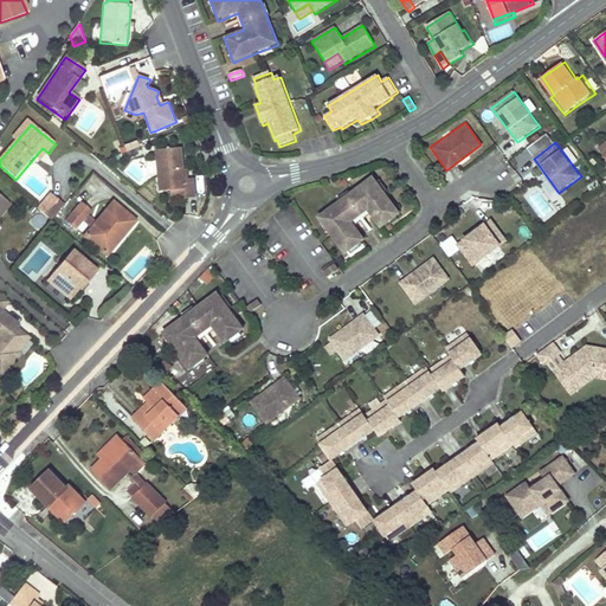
[(43,148),(34,158),(42,162),(49,154),(43,148)]
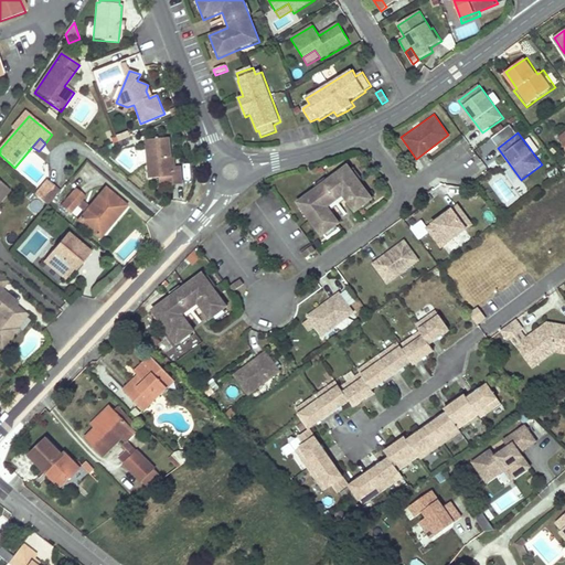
[(170,139),(144,141),(148,180),(171,178),(172,187),(182,184),(180,167),(174,168),(173,153),(170,153),(170,139)]
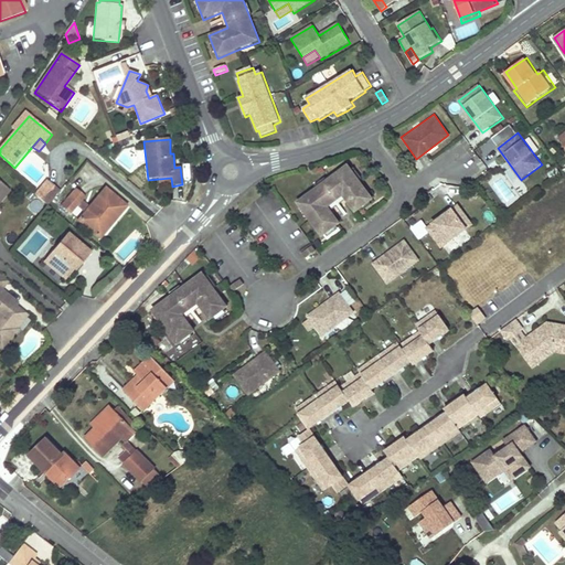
[(311,187),(294,200),(308,220),(319,235),(336,223),(339,221),(327,205),(330,203),(333,200),(338,196),(341,195),(353,211),(372,196),(345,161),(311,187)]
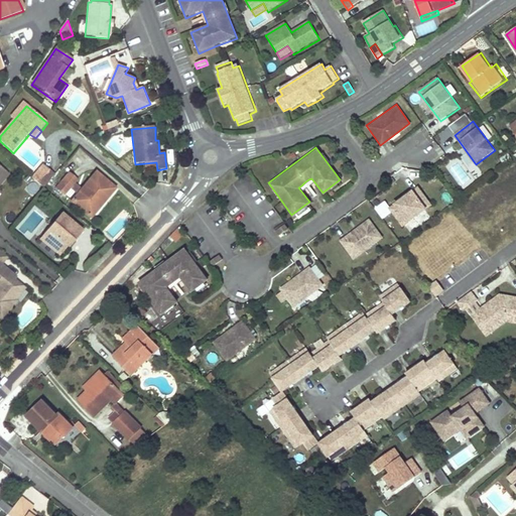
[(32,177),(37,181),(48,167),(43,164),(32,177)]
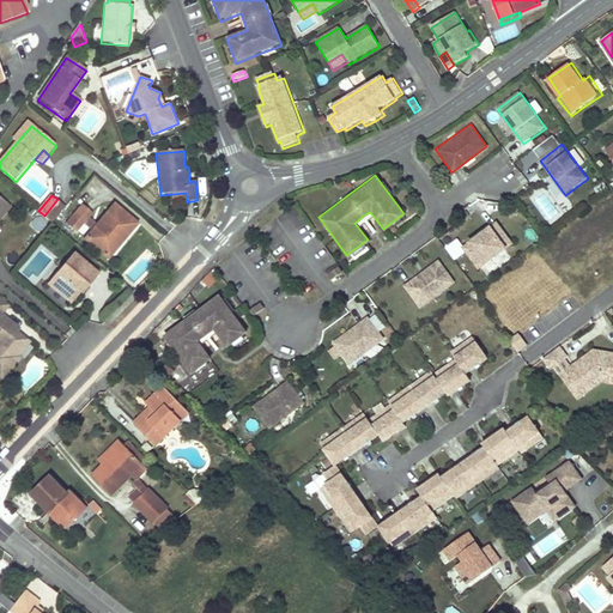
[(0,198),(0,220),(11,207),(0,198)]
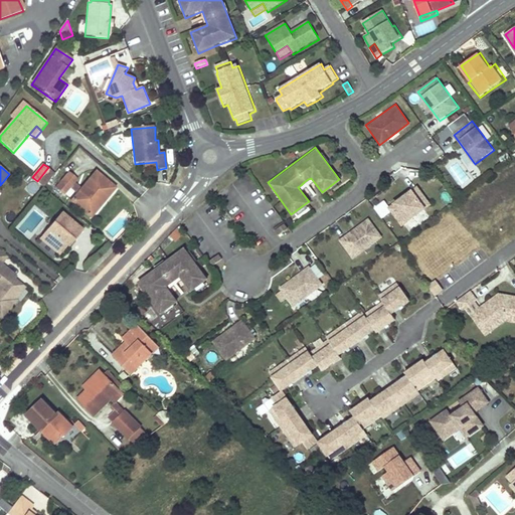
[(43,186),(44,187),(55,174),(48,167),(37,181),(43,186)]
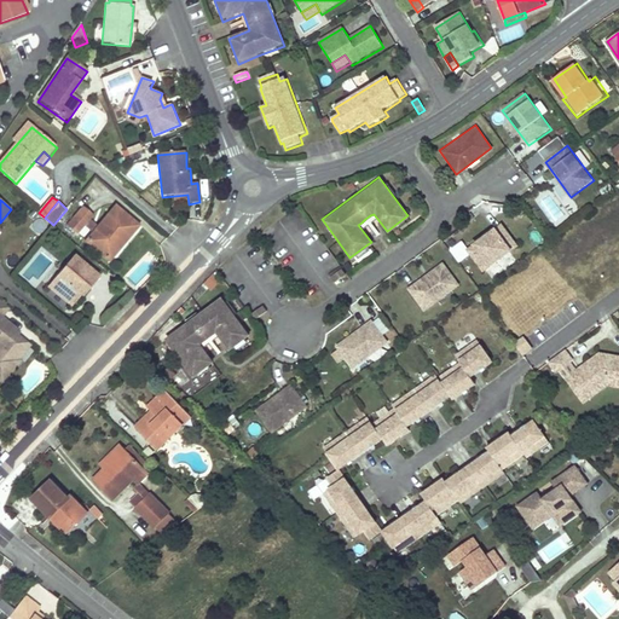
[(117,208),(88,242),(113,261),(140,227),(117,208)]
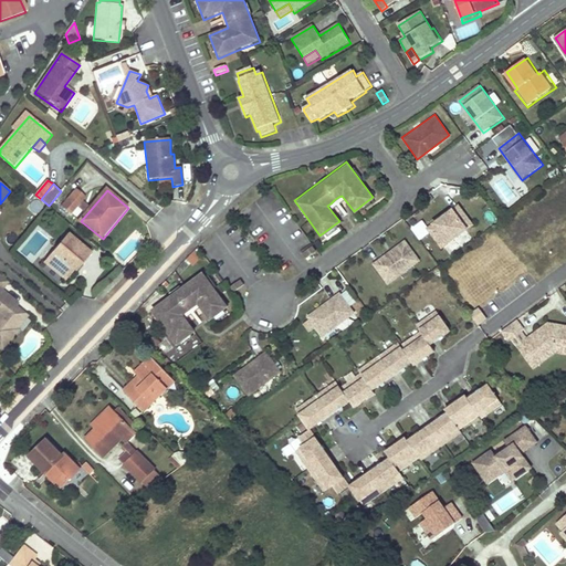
[(64,208),(73,215),(86,199),(77,191),(64,208)]
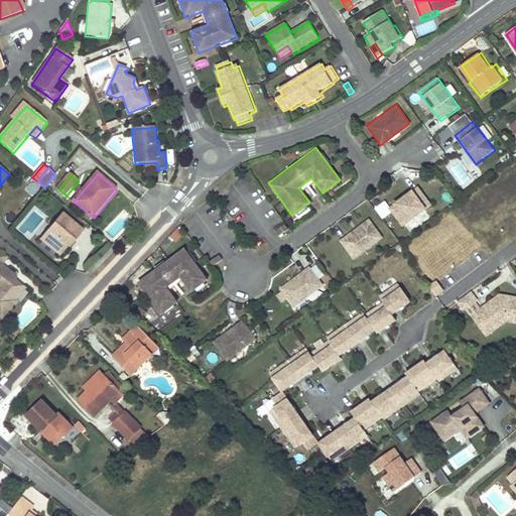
[(33,196),(39,186),(30,180),(24,189),(33,196)]
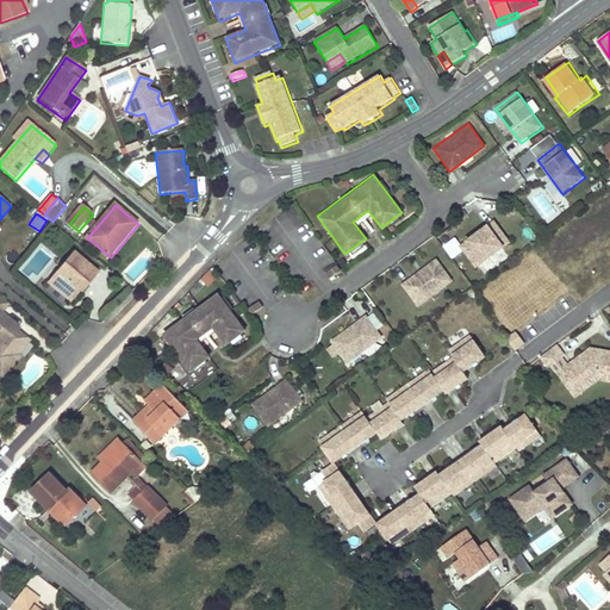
[(496,221),(461,246),(478,269),(512,243),(496,221)]
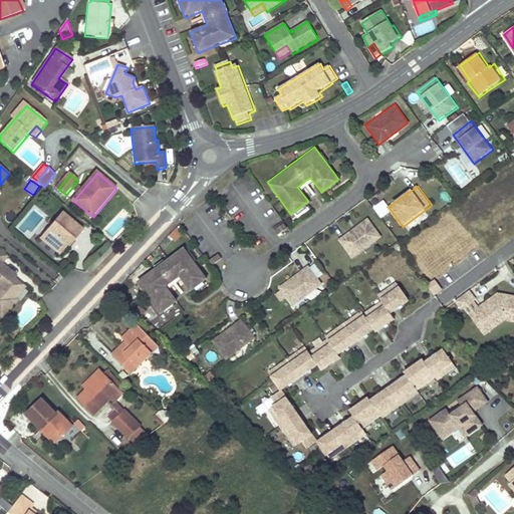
[(62,214),(41,238),(60,254),(68,245),(70,246),(82,231),(62,214)]
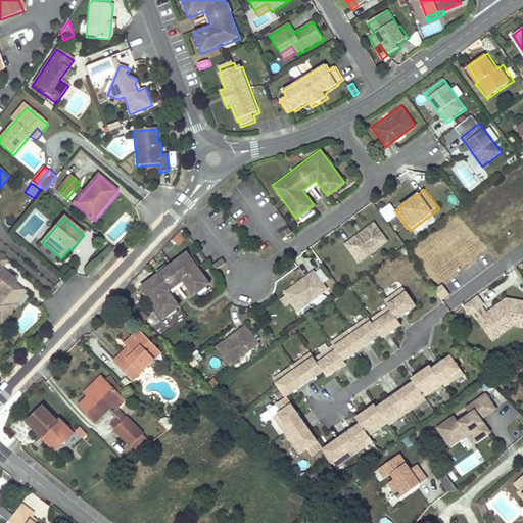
[(376,222),(346,244),(361,265),(390,242),(376,222)]
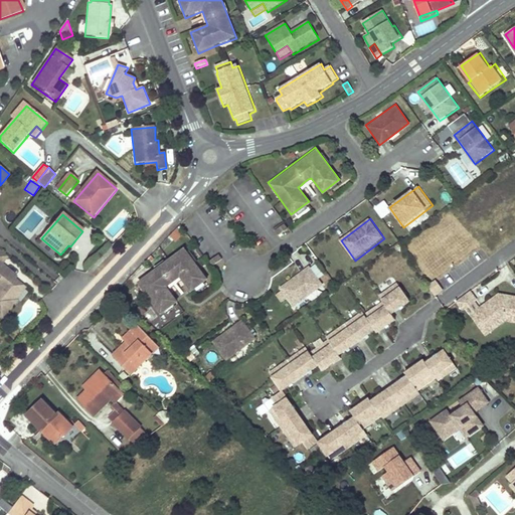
[(284,223),(275,231),(276,233),(278,235),(287,228),(284,223)]
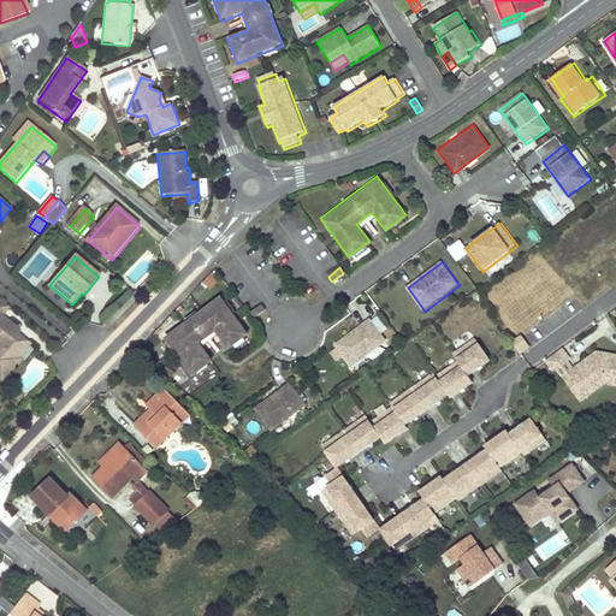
[(218,279),(212,273),(202,283),(209,289),(218,279)]
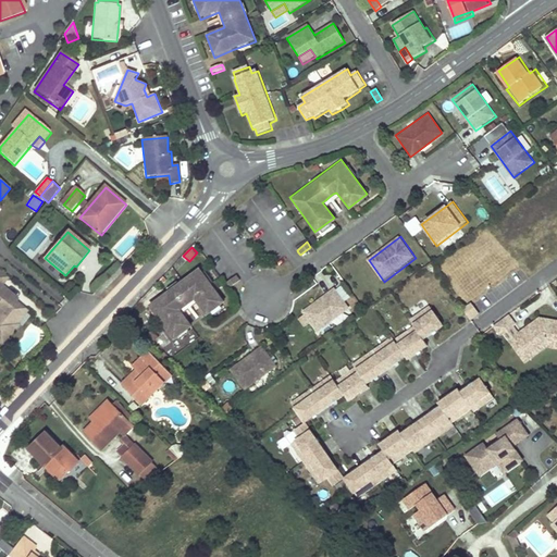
[(198,263),(146,302),(172,337),(190,324),(192,323),(181,307),(183,306),(186,302),(190,300),(193,298),(205,313),(224,299),(198,263)]
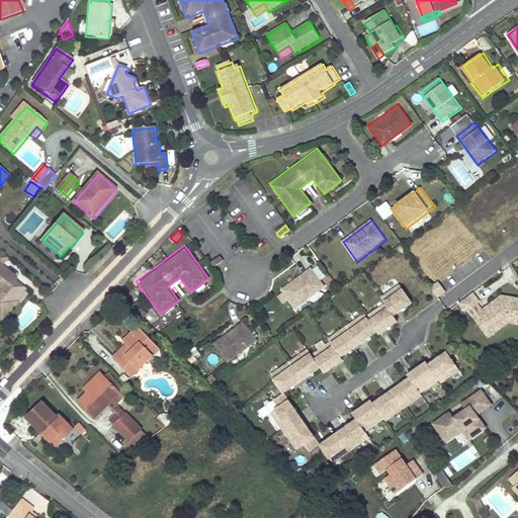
[(8,260),(0,253),(0,322),(0,323),(11,310),(7,306),(20,291),(12,283),(0,271),(0,269),(1,268),(8,260)]
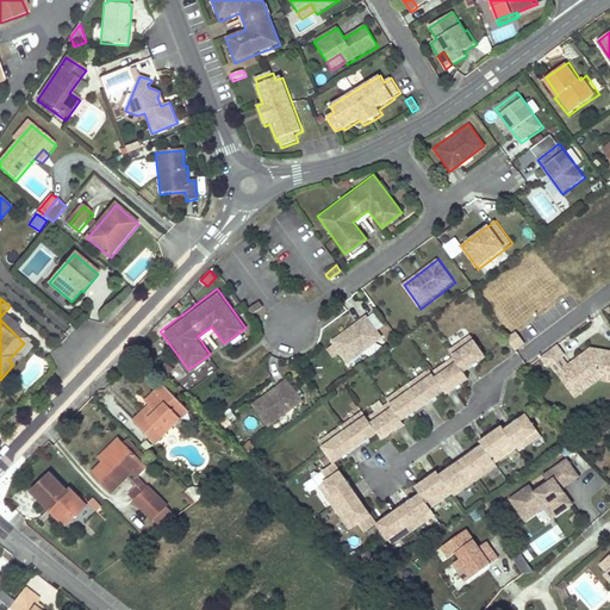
[(260,302),(248,310),(253,315),(263,307),(260,302)]
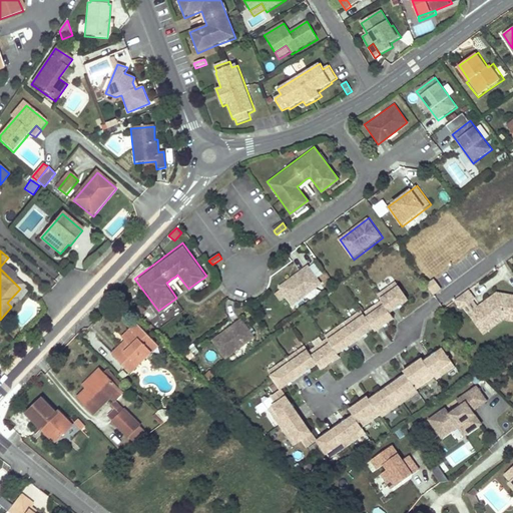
[(297,274),(297,266),(288,265),(287,273),(297,274)]
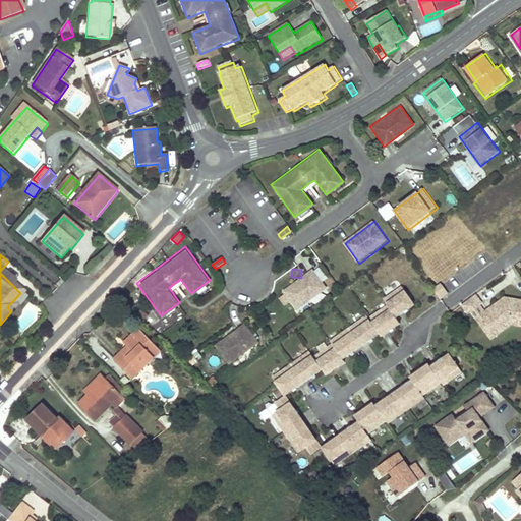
[(0,271),(0,273),(12,285),(14,282),(1,270),(0,271)]
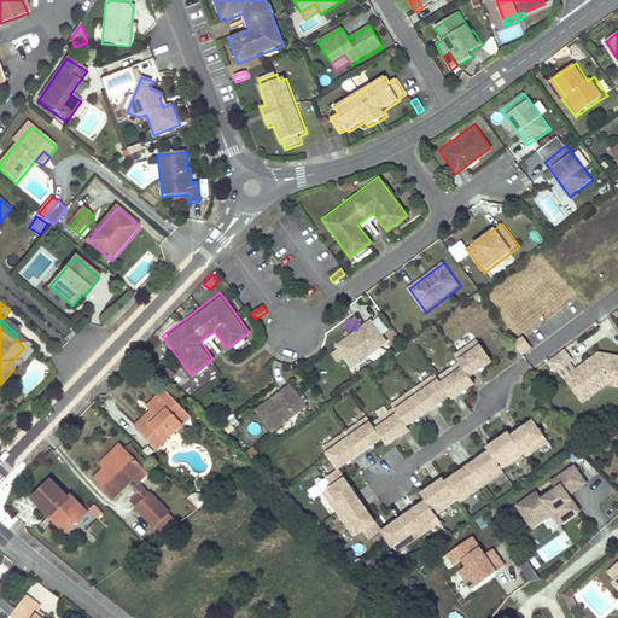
[(373,320),(337,347),(339,349),(345,357),(354,369),(391,344),(373,320)]
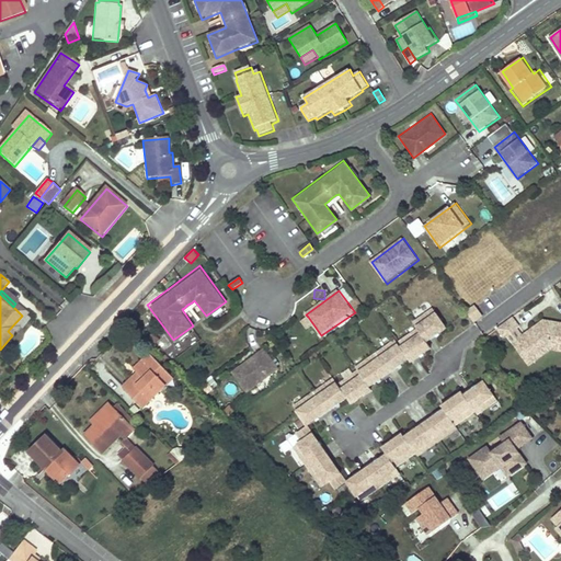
[(473,306),(465,312),(473,323),(482,317),(473,306)]
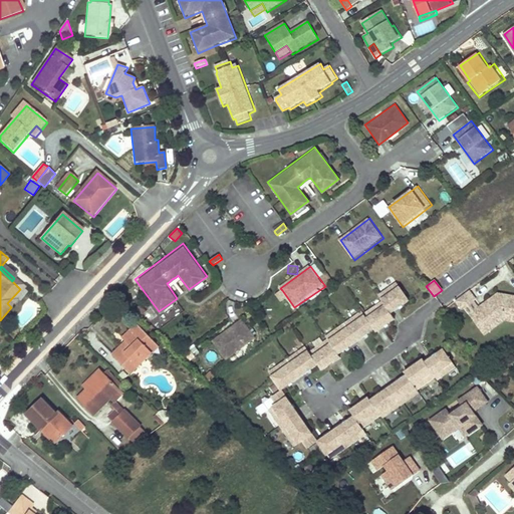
[(390,312),(408,299),(396,282),(377,295),(381,301),(363,314),(360,311),(343,323),(324,336),(327,339),(308,352),(304,346),(286,359),(268,372),(275,381),(281,390),(316,363),(321,369),(339,356),(337,353),(373,328),(375,331),(394,318),(390,312)]
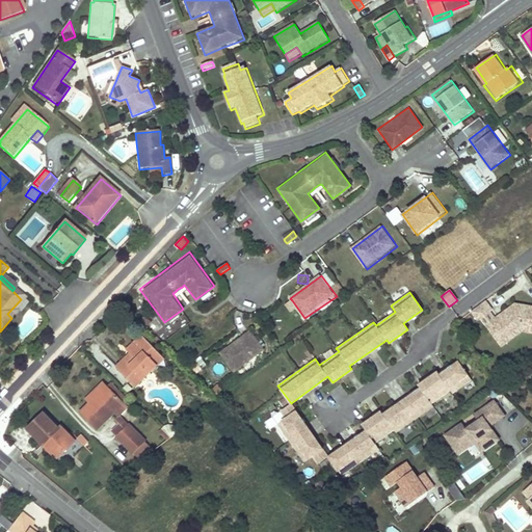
[(7,314),(11,318),(25,303),(21,299),(7,314)]
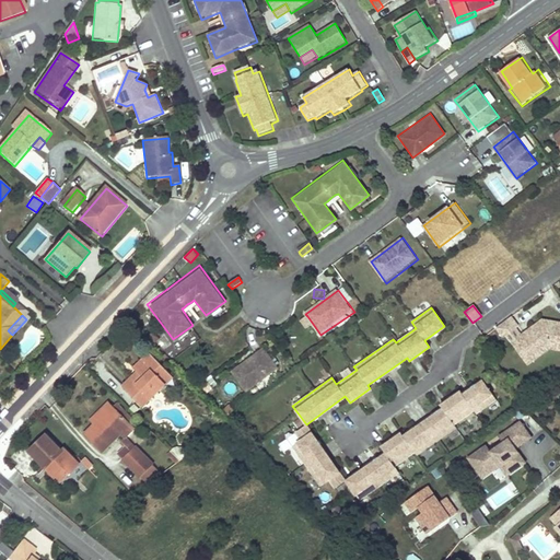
[(313,324),(307,316),(302,321),(306,328),(313,324)]
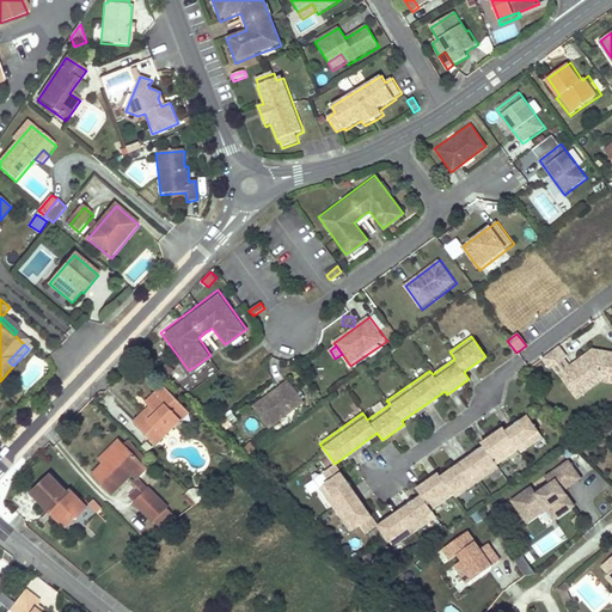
[(560,346),(544,357),(551,367),(554,365),(564,356),(567,355),(560,346)]
